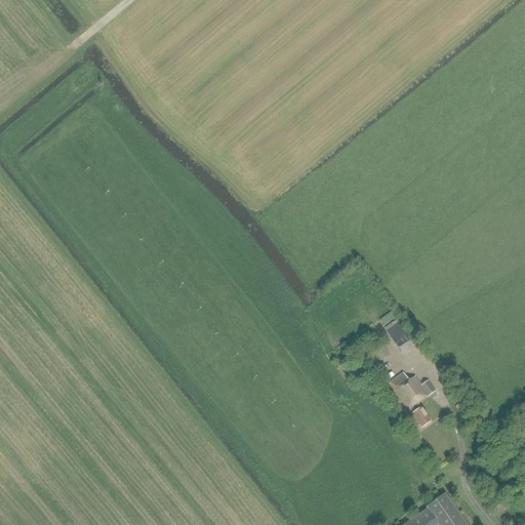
[(391,312),(379,320),(384,326),(395,318),(391,312)]
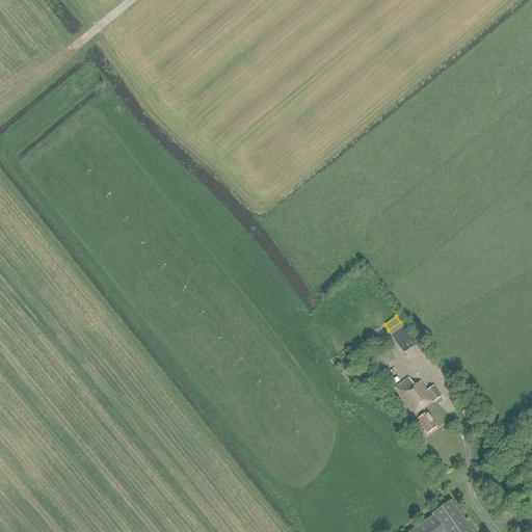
[(406,325),(392,337),(407,358),(423,347),(416,337),(415,337),(406,325)]
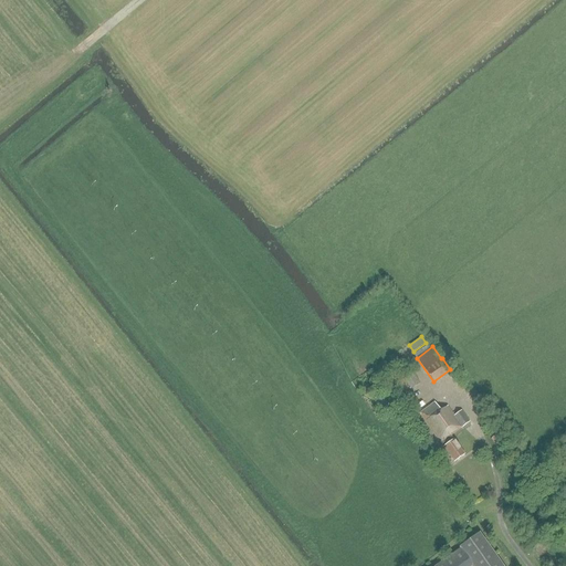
[(401,375),(412,369),(407,359),(396,366),(401,375)]
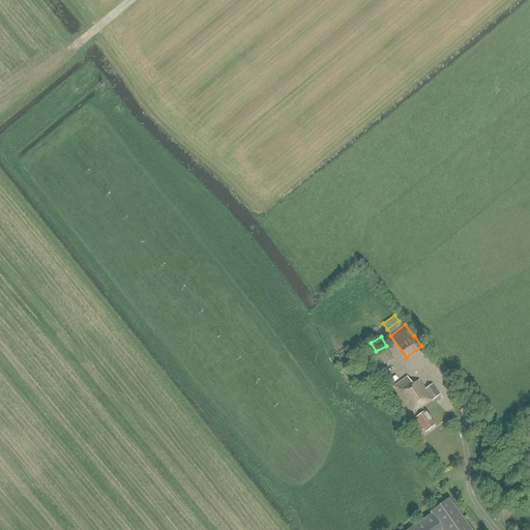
[(393,359),(387,349),(378,355),(377,354),(369,359),(376,370),(383,364),(384,365),(393,359)]
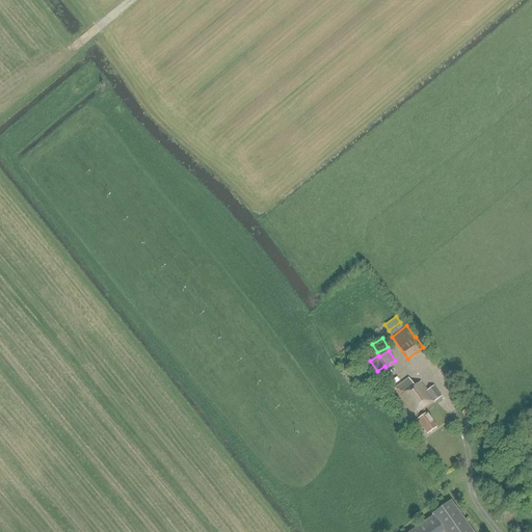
[(375,368),(371,363),(366,367),(369,372),(375,368)]
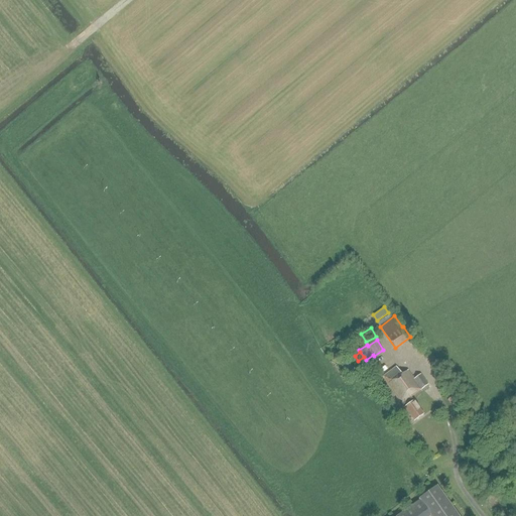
[(350,359),(342,365),(351,376),(359,370),(350,359)]
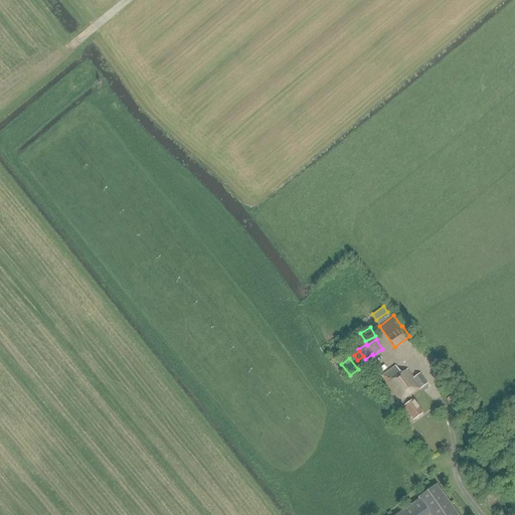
[(393,366),(380,376),(402,405),(401,406),(405,411),(406,410),(412,419),(421,412),(409,396),(425,383),(417,373),(411,378),(404,369),(399,373),(393,366)]
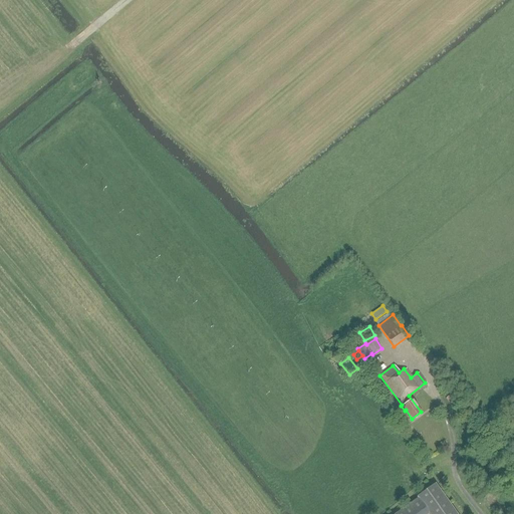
[(455,401),(450,395),(445,399),(450,405),(455,401)]
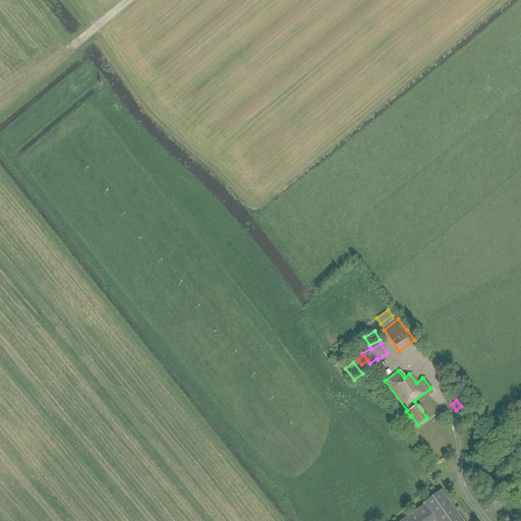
[(422,506),(433,520),(461,520),(440,490),(421,504),(422,506)]
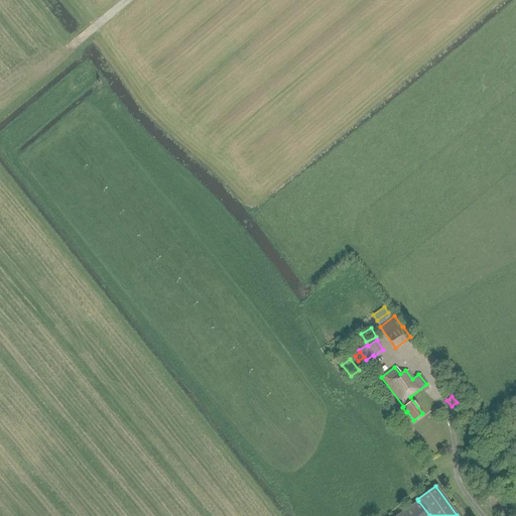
[(429,515),(418,501),(397,515),(429,515)]
